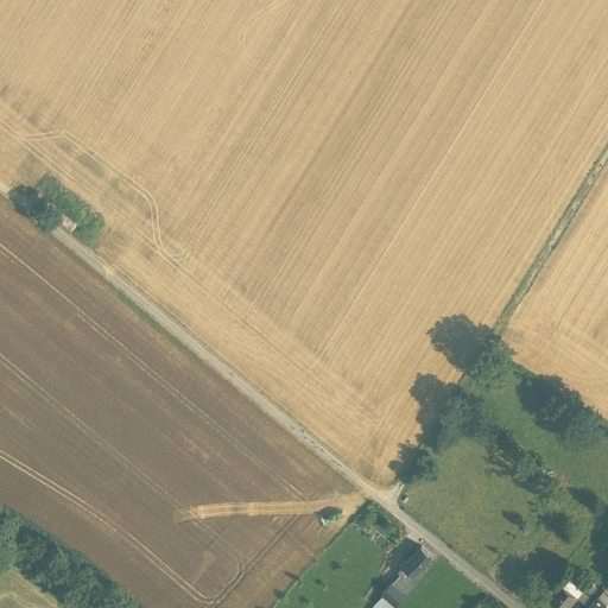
[(406,494),(401,501),(407,505),(412,499),(406,494)]
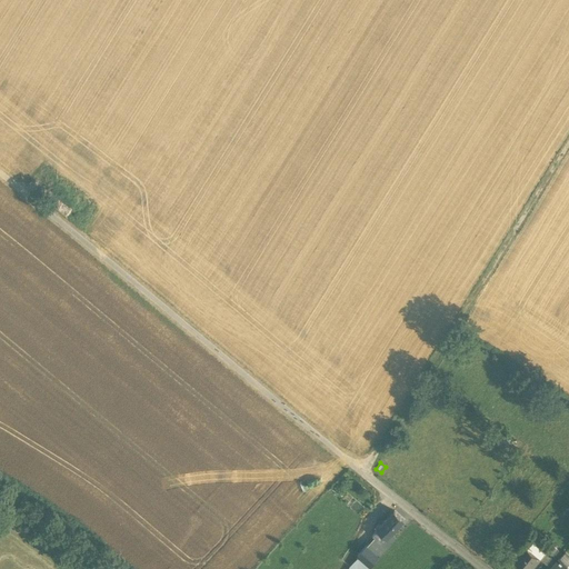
[(403,521),(395,511),(377,530),(387,539),(391,535),(403,521)]
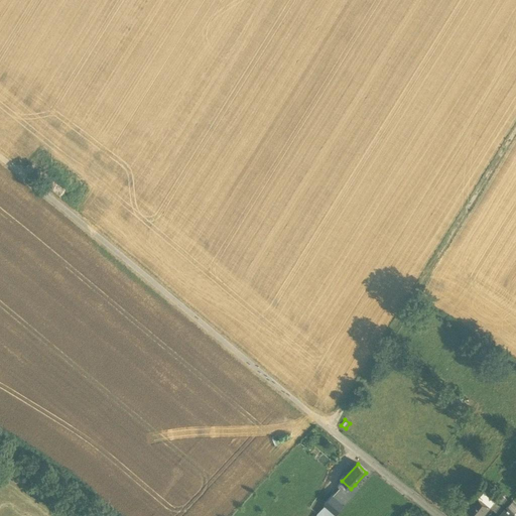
[(351,489),(342,481),(337,486),(340,488),(333,496),(344,506),(359,489),(355,485),(351,489)]
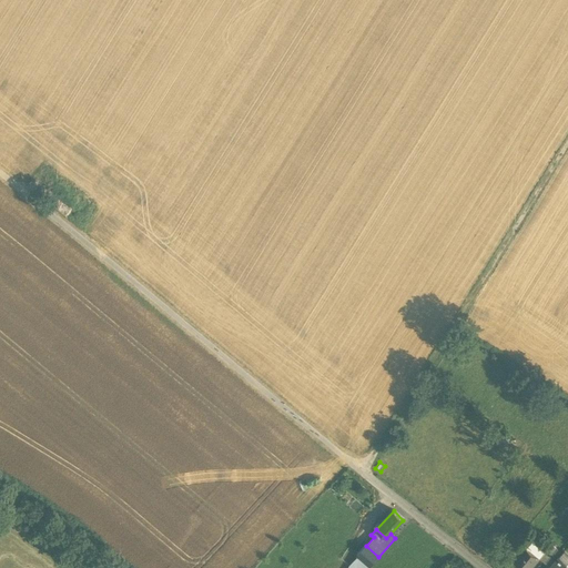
[(530,538),(524,546),(538,558),(538,559),(546,550),(530,538)]
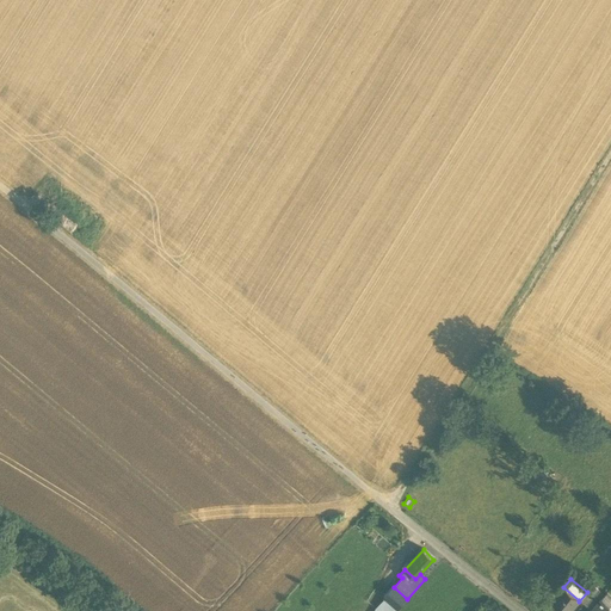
[(587,592),(579,602),(585,606),(586,605),(593,597),(598,591),(592,586),(587,592)]
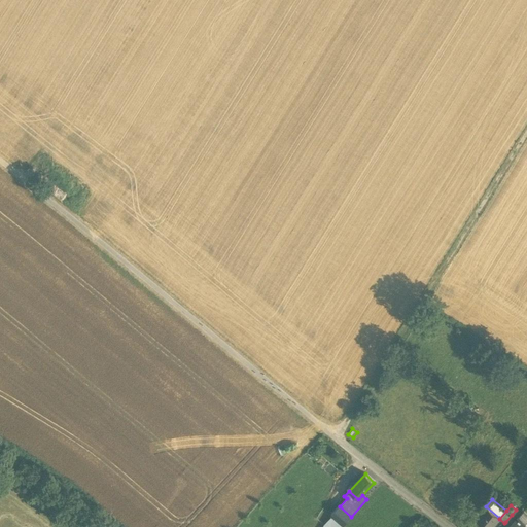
[(351,517),(340,506),(330,516),(343,526),(351,517)]
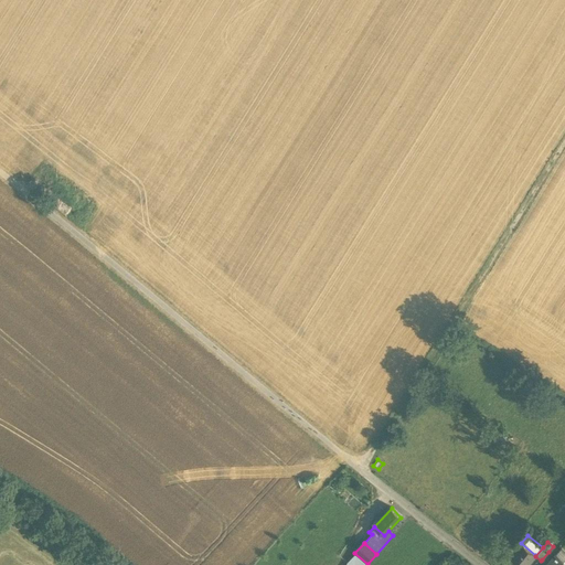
[(535,555),(521,543),(510,556),(520,564),(526,564),(535,555)]
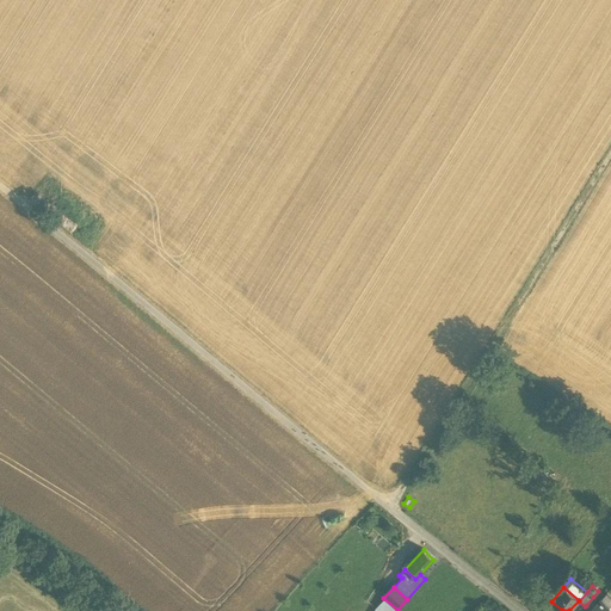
[(610,610),(610,596),(608,593),(591,610),(610,610)]
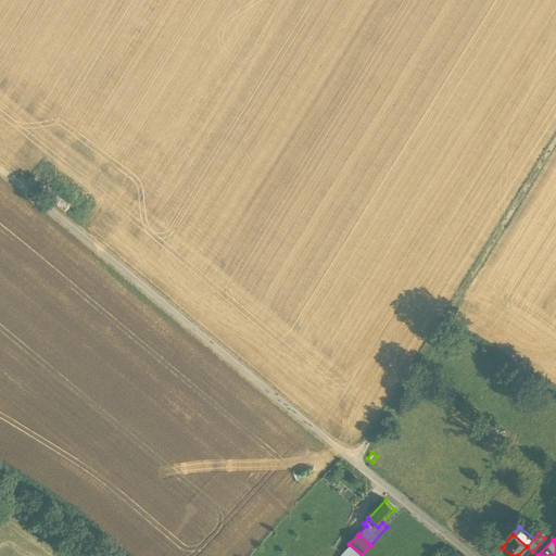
[(544,546),(540,543),(533,551),(536,555),(544,546)]
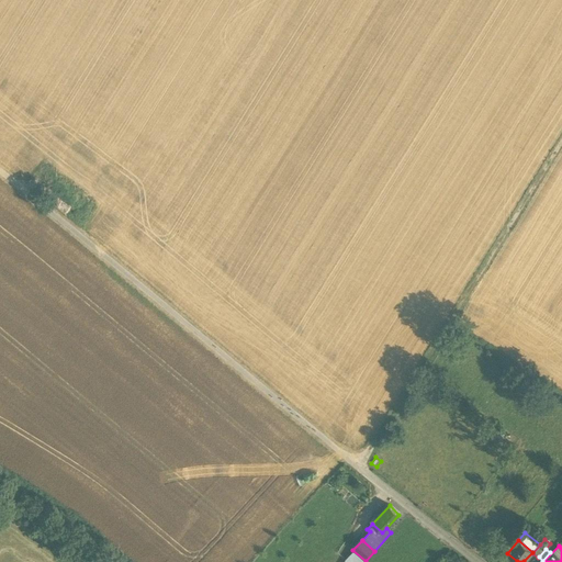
[(363,561),(366,561),(352,550),(345,560),(347,561),(363,561)]
